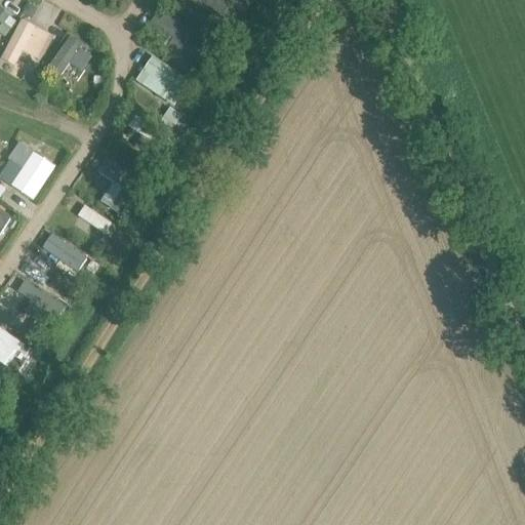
[(28,4),(23,14),(32,19),(38,10),(28,4)]
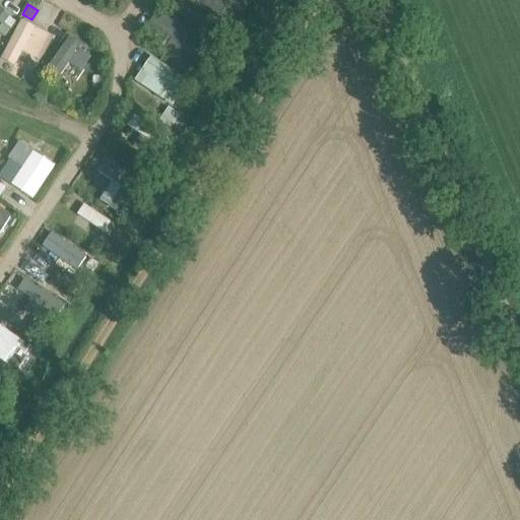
[(0,8),(0,23),(2,25),(3,25),(4,23),(10,15),(0,8)]
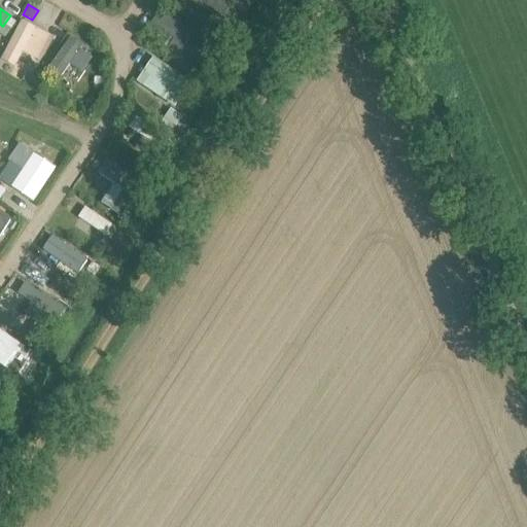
[(242,15),(237,23),(246,29),(251,22),(242,15)]
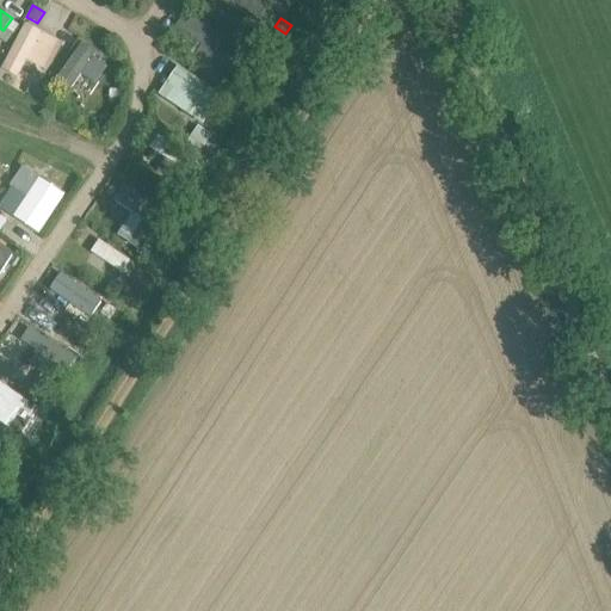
[(22,23),(0,68),(0,69),(36,87),(59,39),(22,23)]
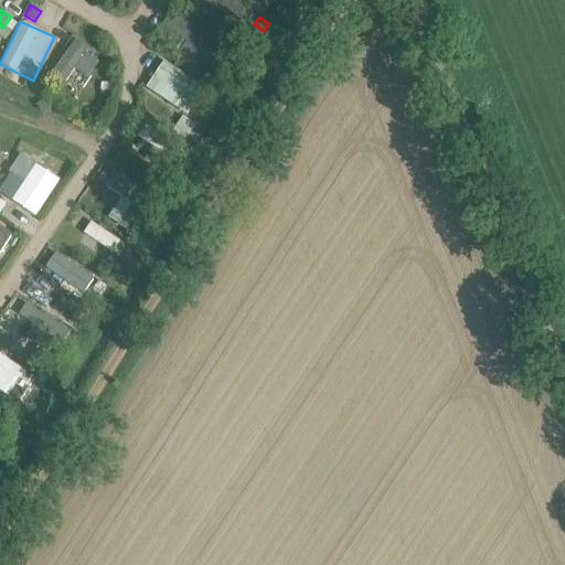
[(75,41),(48,75),(72,94),(98,60),(75,41)]
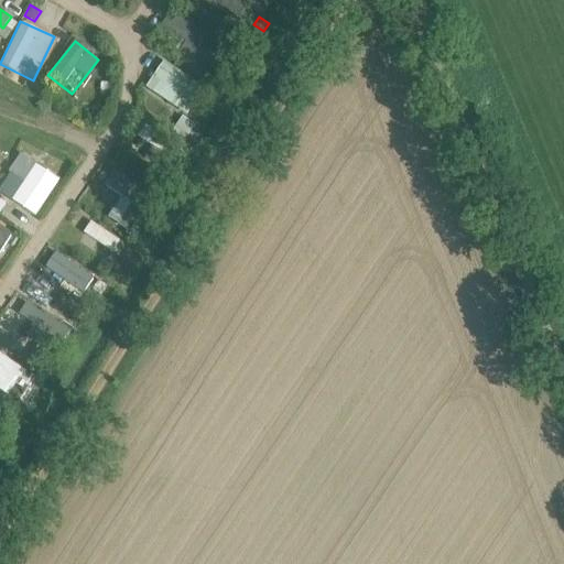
[(162,61),(144,87),(187,116),(205,88),(162,61)]
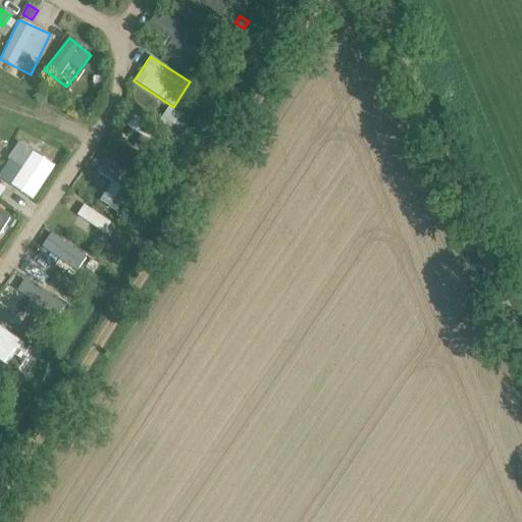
[(206,66),(201,75),(206,79),(212,70),(206,66)]
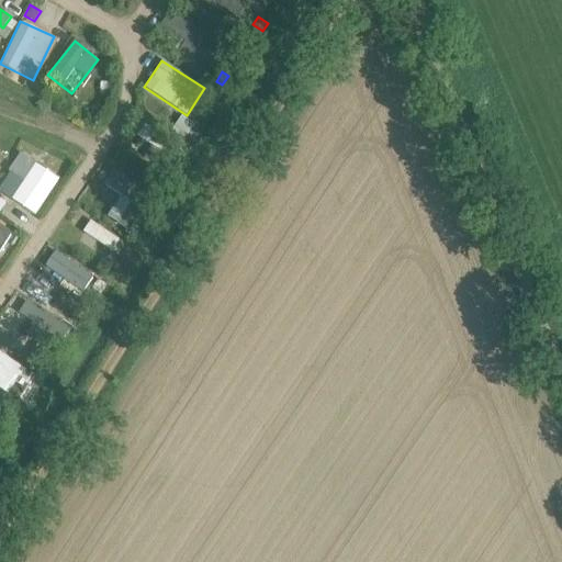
[(186,119),(178,131),(187,136),(194,124),(186,119)]
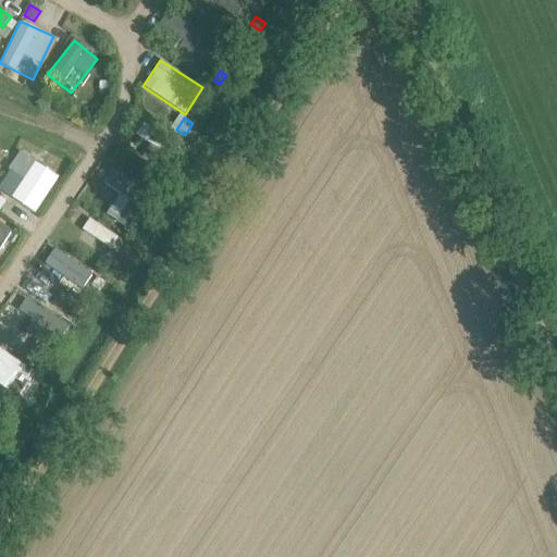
[(141,125),(137,135),(159,147),(164,138),(141,125)]
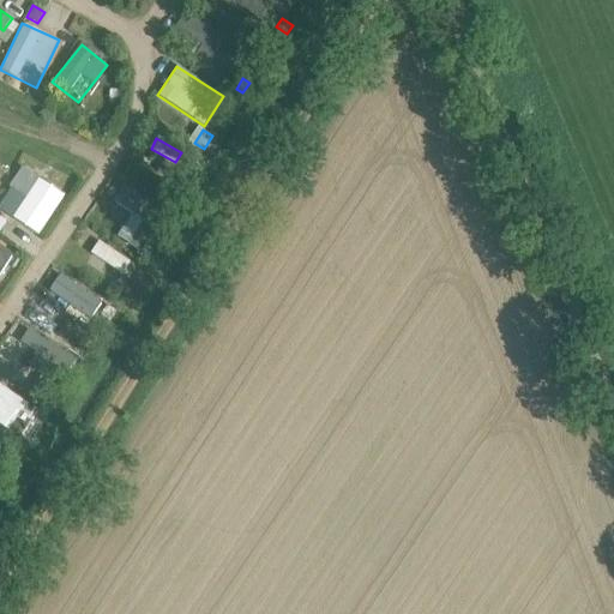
[(38,178),(10,220),(37,238),(66,196),(38,178)]
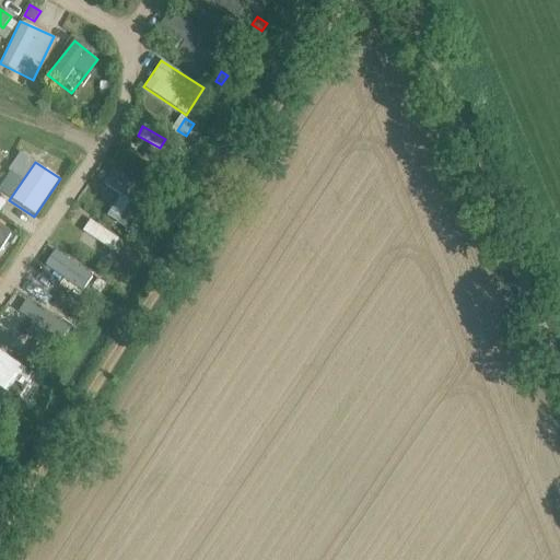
[(112,168),(101,187),(137,208),(148,189),(112,168)]
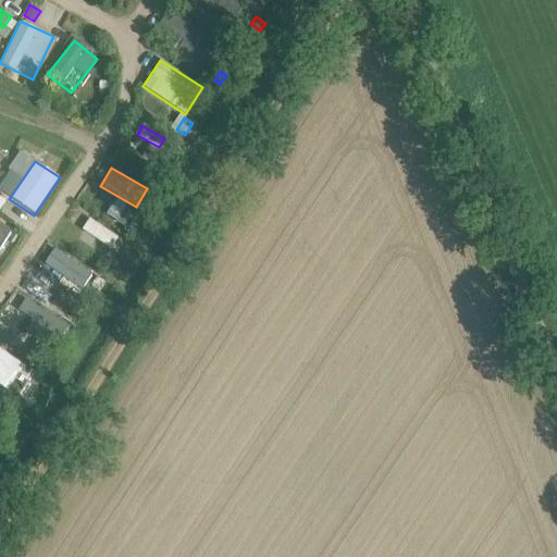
[(130,218),(122,230),(136,238),(144,226),(130,218)]
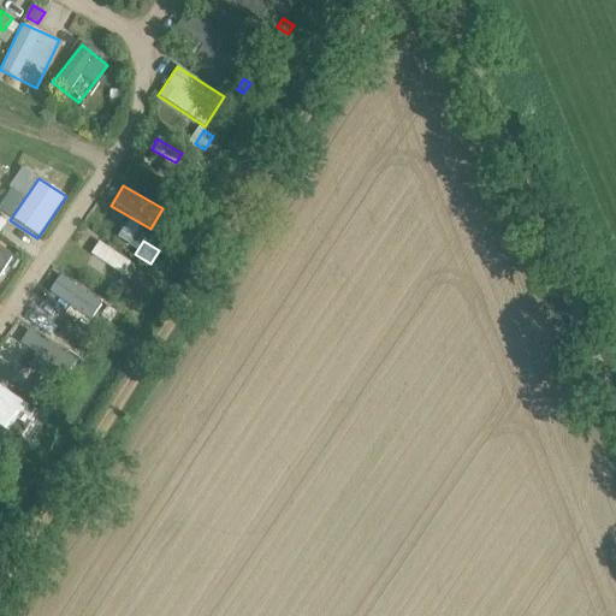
[(123,274),(130,264),(99,243),(92,254),(123,274)]
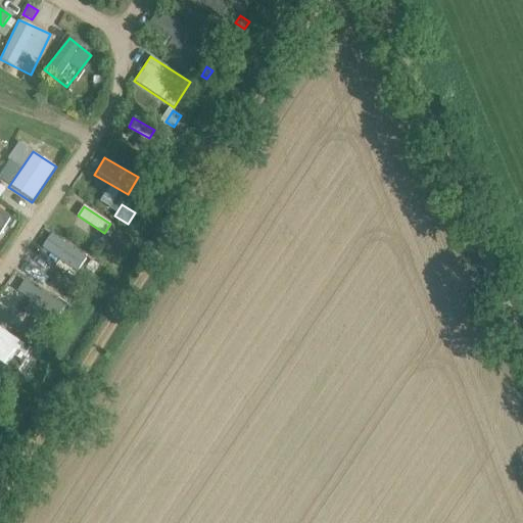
[(0,233),(11,217),(0,209),(0,233)]
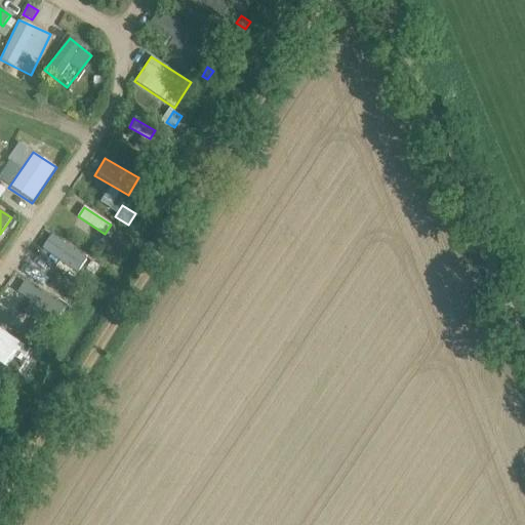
[(97,241),(91,250),(99,254),(105,246),(97,241)]
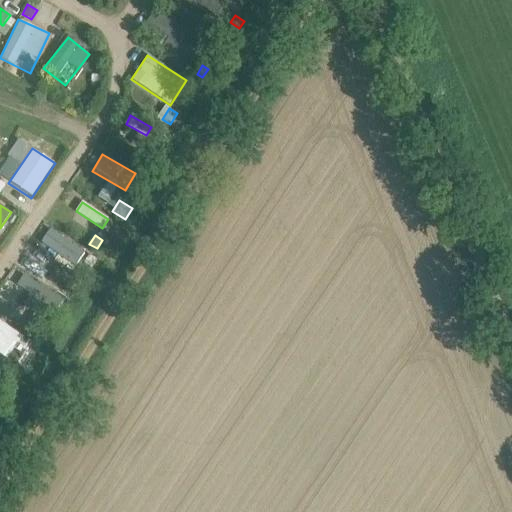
[(62,236),(51,247),(68,265),(79,254),(62,236)]
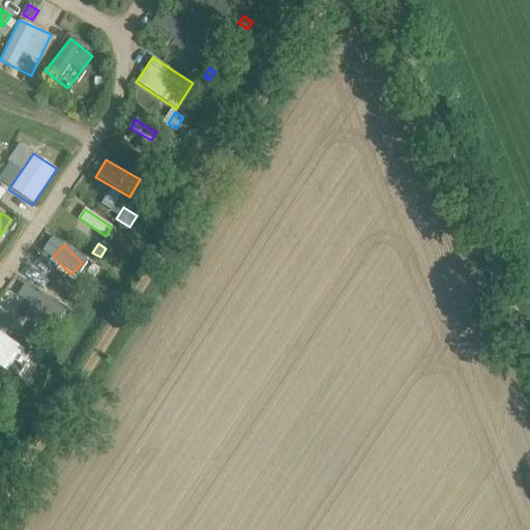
[(0,350),(15,361),(24,349),(0,331),(0,350)]
